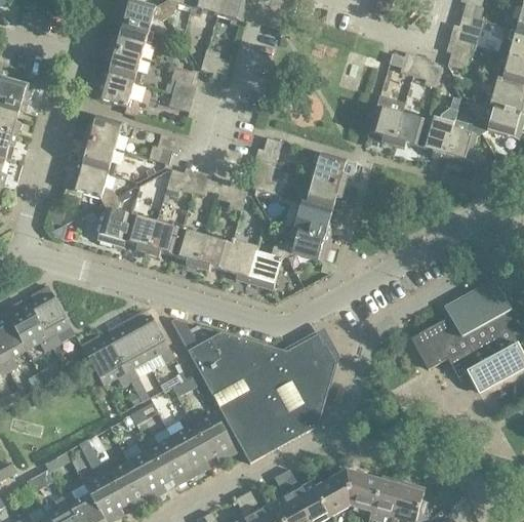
[(117,24),(122,26),(122,25),(148,32),(148,31),(152,17),(162,19),(167,17),(160,3),(155,6),(131,0),(123,0),(117,24)]
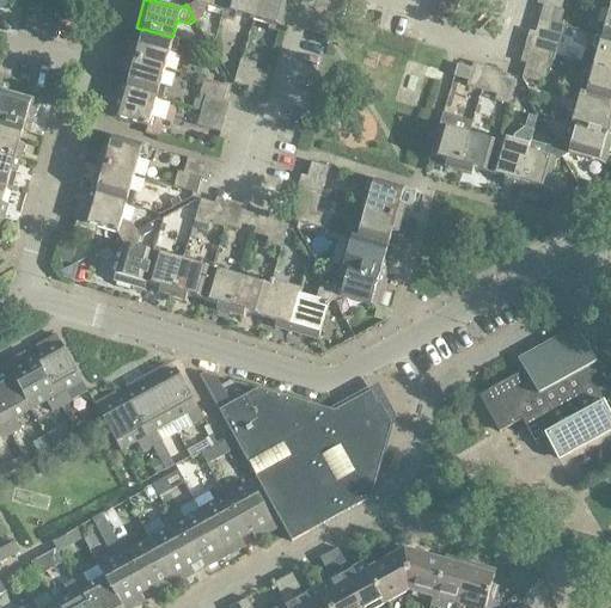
[(193,0),(193,1),(187,4),(195,20),(202,16),(206,4),(221,8),(222,10),(225,0),(193,0)]
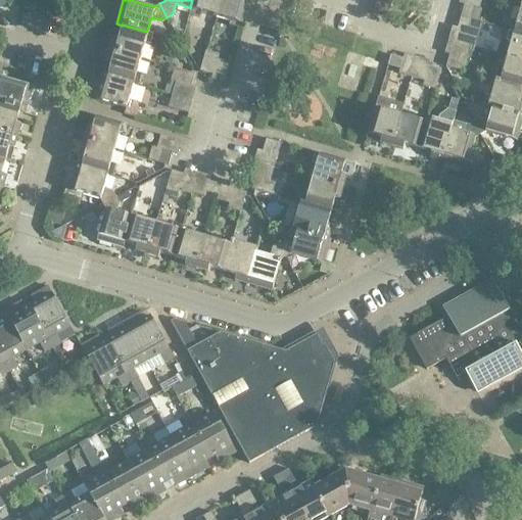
[(192,0),(190,8),(189,7),(188,12),(199,15),(200,10),(215,15),(219,0),(192,0)]
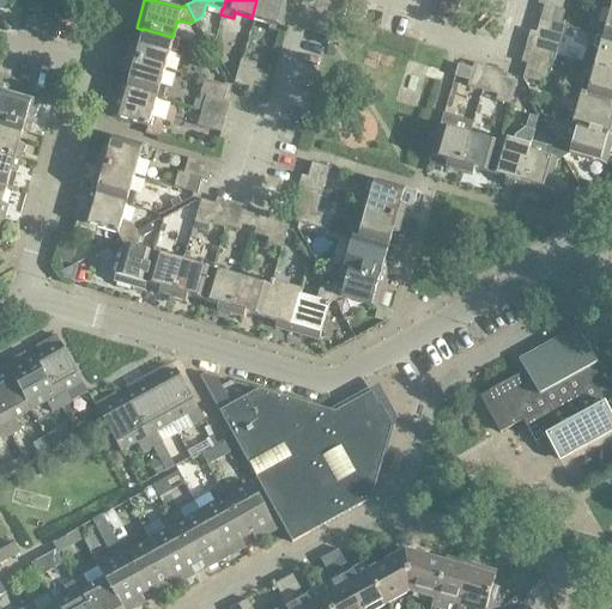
[(256,0),(252,18),(270,23),(267,29),(280,32),(290,0),(256,0)]
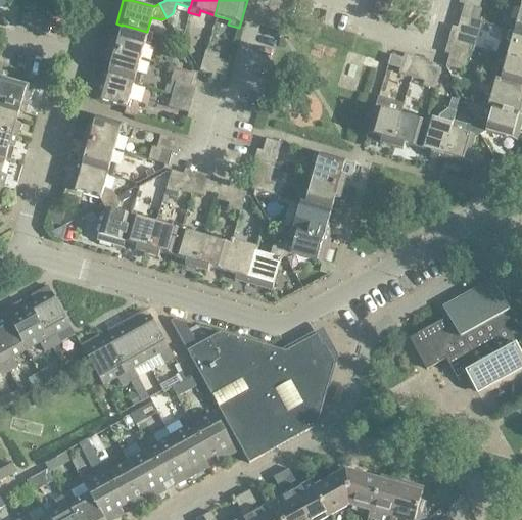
[(386,16),(390,0),(375,0),(372,12),(386,16)]
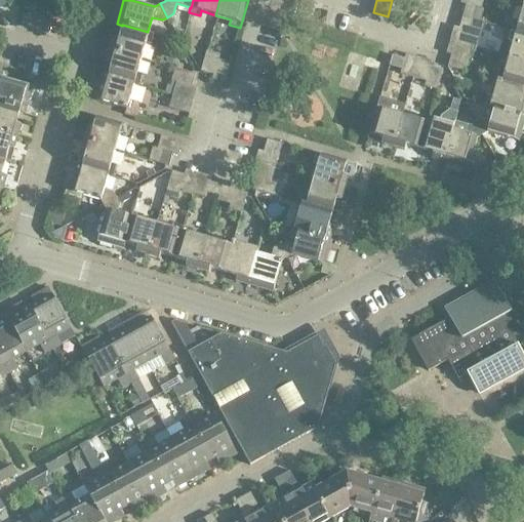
[(465,2),(461,14),(472,17),(475,5),(465,2)]
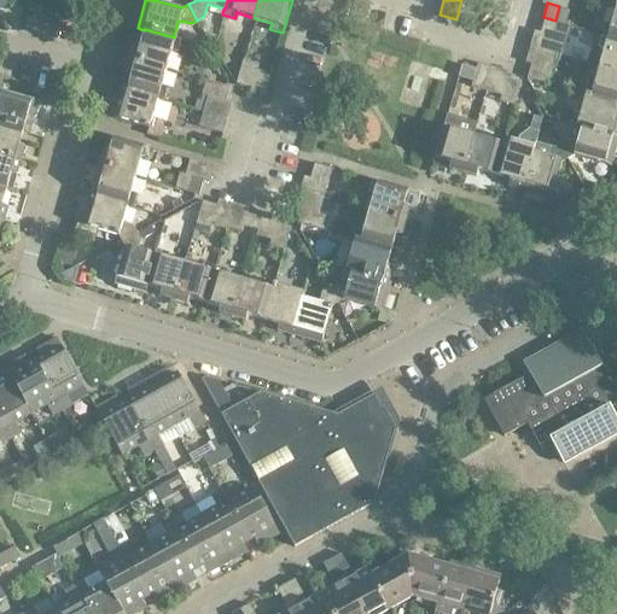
[(616,6),(611,24),(605,23),(601,34),(616,39),(616,6)]
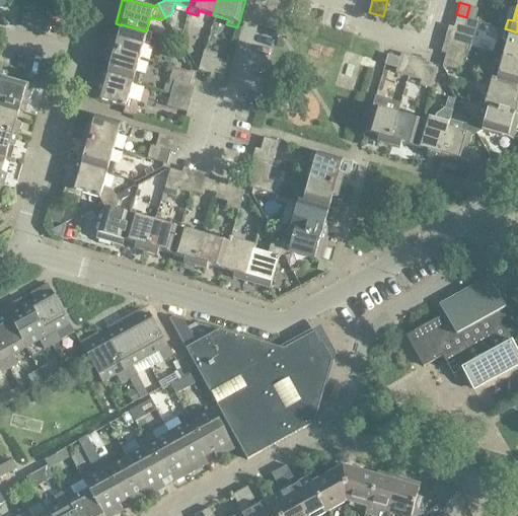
[(466,17),(456,14),(452,26),(463,29),(466,17)]
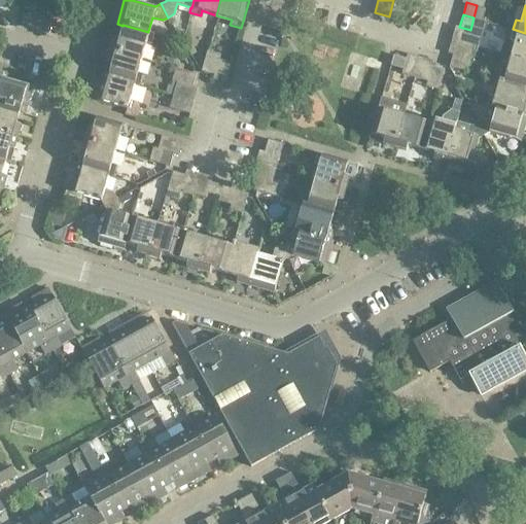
[(123,25),(123,26),(118,38),(113,36),(110,48),(141,57),(145,42),(150,43),(153,33),(148,31),(148,32),(123,25)]
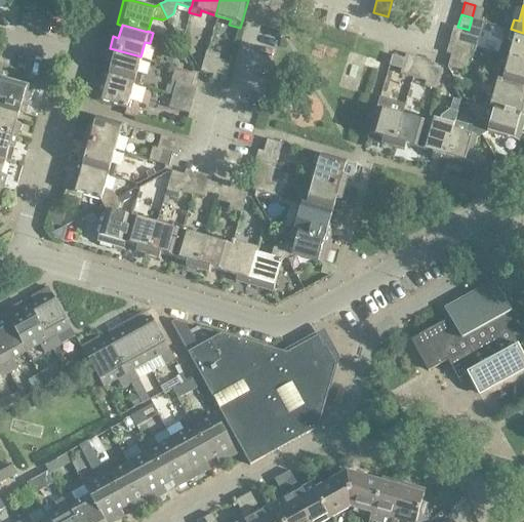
[(523,33),(511,29),(508,39),(513,41),(509,55),(523,59),(523,33)]
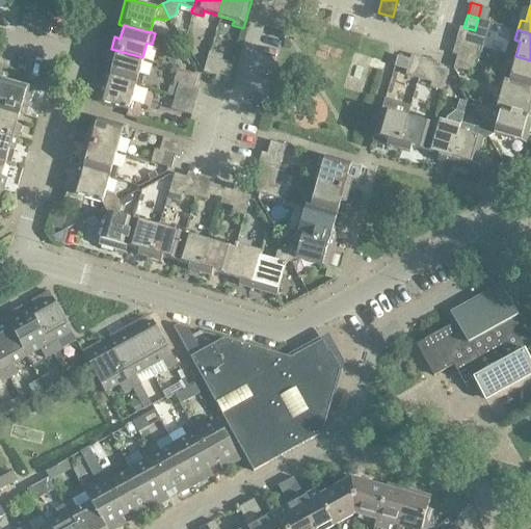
[(481,47),(455,40),(451,52),(456,53),(456,52),(467,55),(478,58),(481,47)]
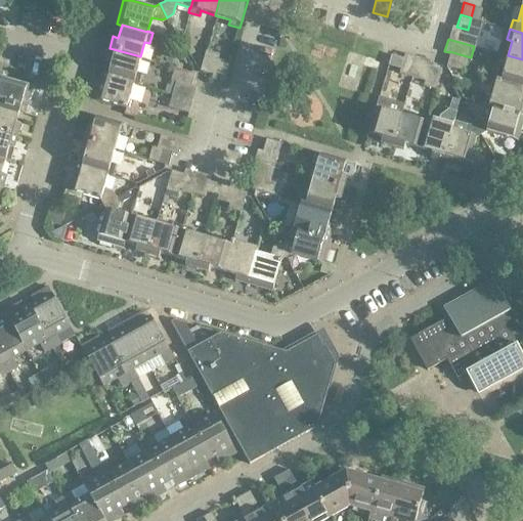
[(140,56),(110,48),(106,59),(112,60),(107,74),(133,82),(137,83),(140,73),(135,72),(140,56)]
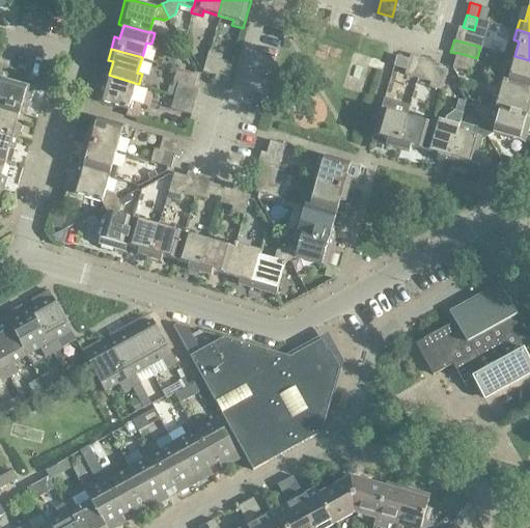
[(208,50),(205,59),(218,63),(221,53),(208,50)]
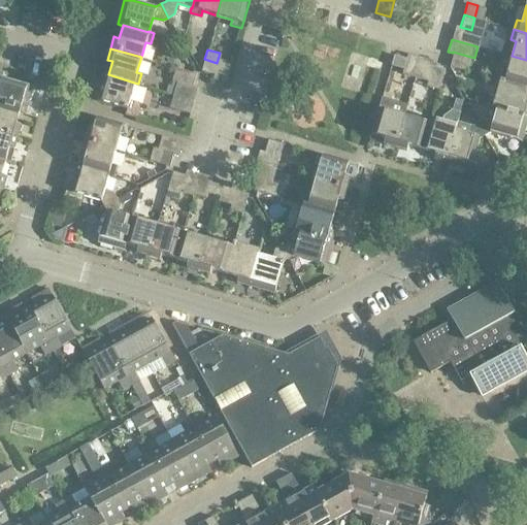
[(453,52),(453,53),(450,65),(460,68),(463,55),(453,52)]
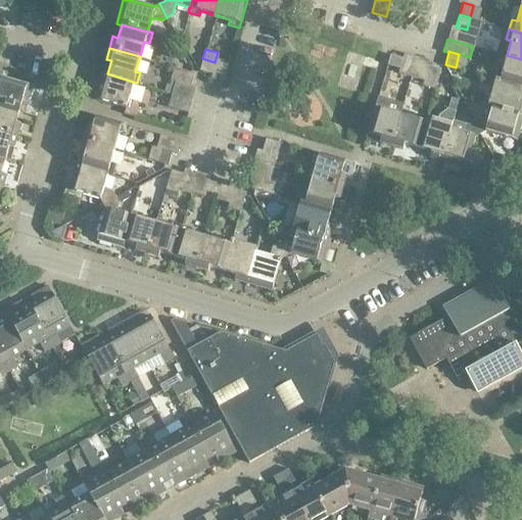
[(402,56),(390,53),(387,63),(399,67),(402,56)]
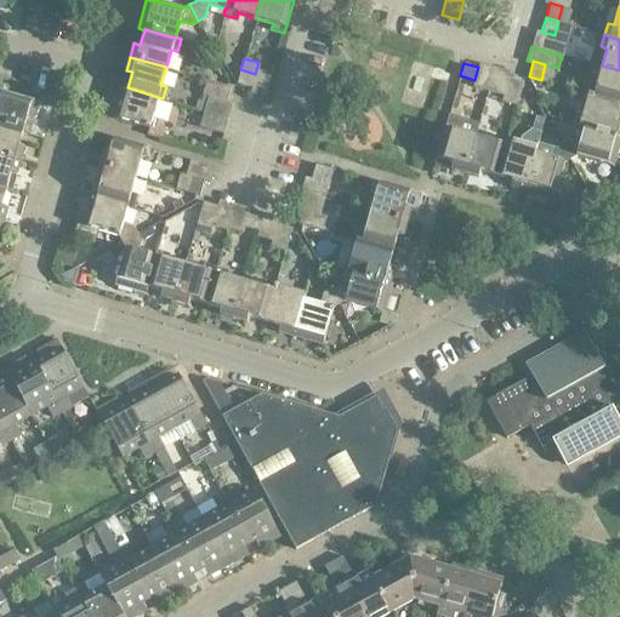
[(558,68),(545,64),(541,80),(553,84),(558,68)]
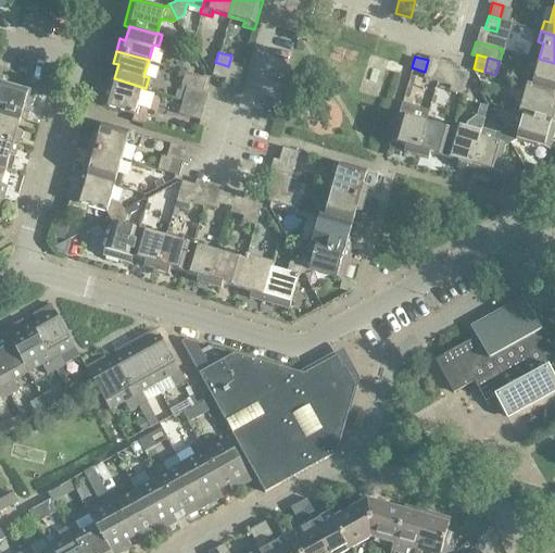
[(554,63),(539,59),(534,74),(529,73),(526,84),(554,91),(554,63)]
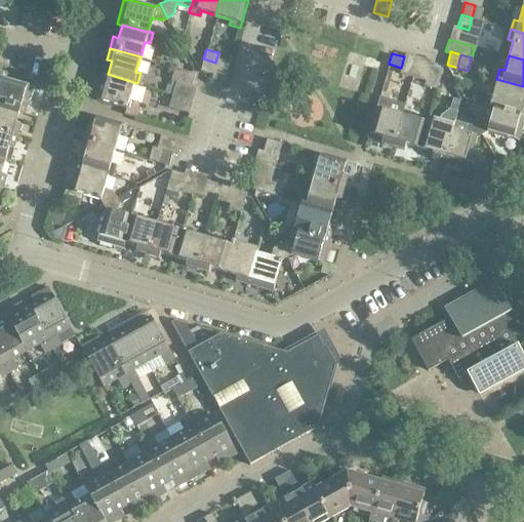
[(215,63),(203,58),(200,69),(212,73),(215,63)]
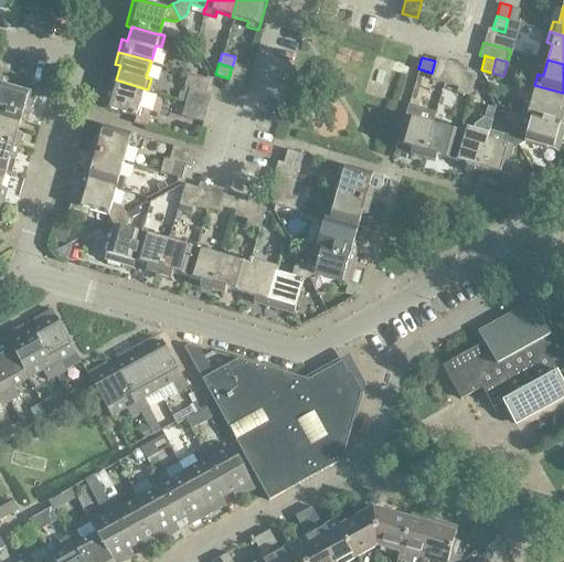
[(461,69),(459,80),(472,84),(476,73),(461,69)]
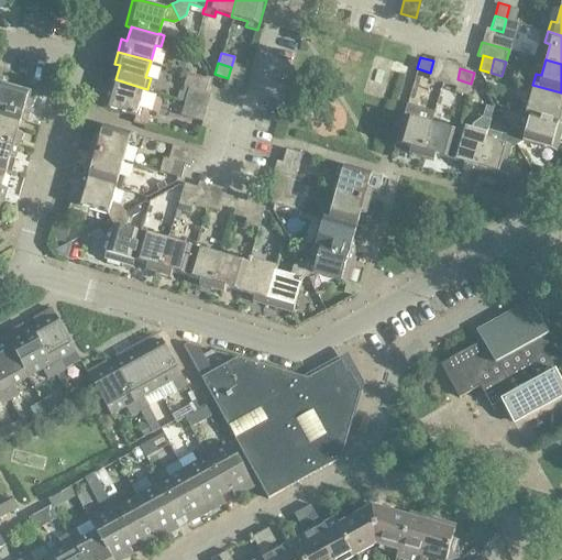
[(183,85),(186,86),(194,88),(198,75),(187,72),(183,85)]
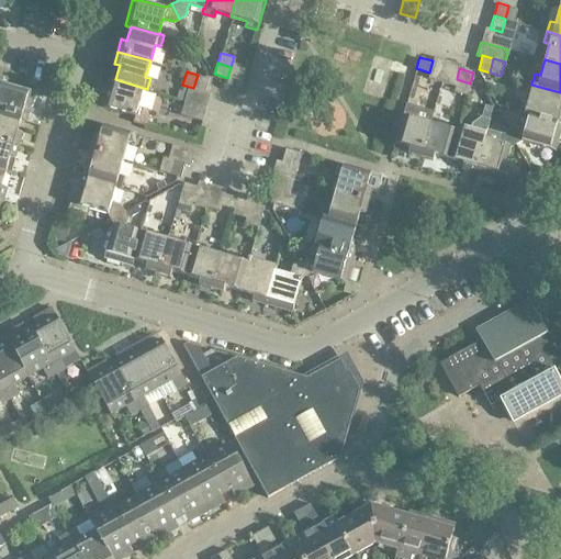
[(2,76),(0,75),(0,110),(20,116),(20,118),(25,119),(33,91),(1,81),(2,76)]
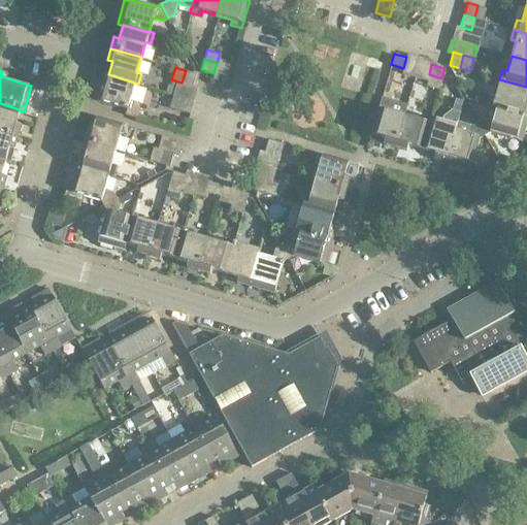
[(195,73),(186,70),(182,83),(192,86),(195,73)]
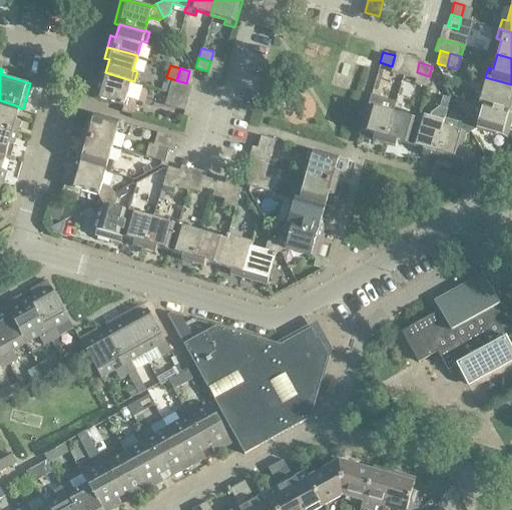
[(100,70),(93,96),(122,104),(121,110),(131,113),(135,99),(125,96),(130,80),(105,72),(100,70)]
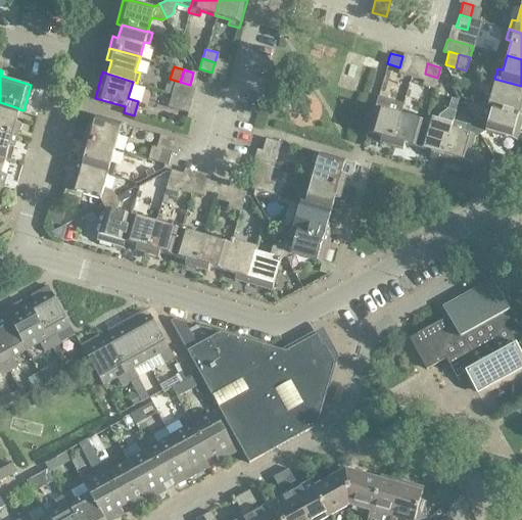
[(437,78),(425,74),(422,84),(434,88),(437,78)]
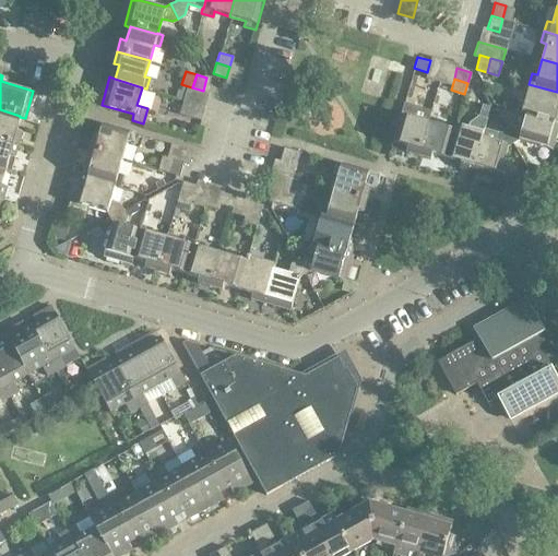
[(557,106),(557,92),(529,84),(521,111),(526,113),(557,121),(557,107),(557,108),(557,106)]
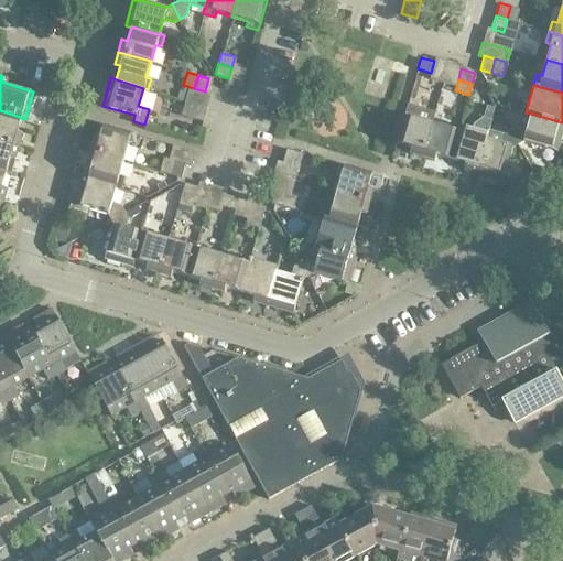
[(205,92),(194,88),(186,86),(179,114),(201,120),(207,97),(204,96),(205,92)]
